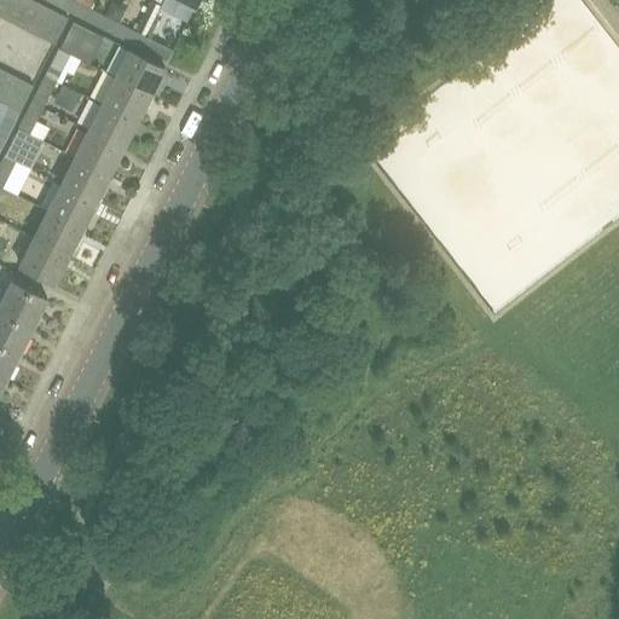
[(0,0),(0,16),(3,18),(10,0),(0,0)]
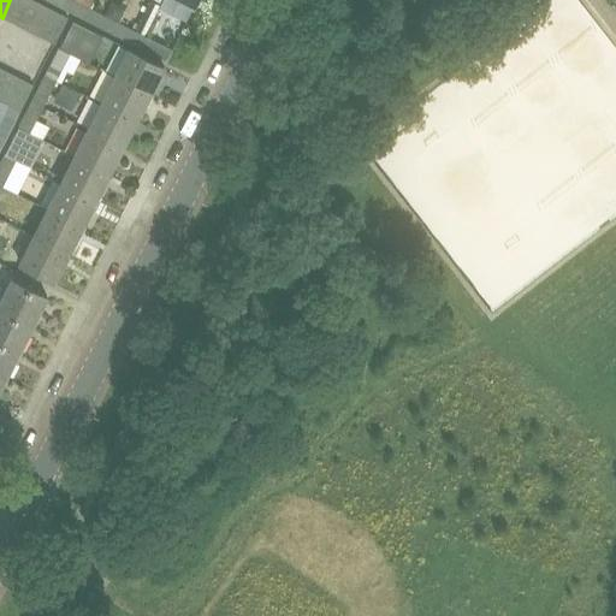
[(27,0),(10,0),(3,18),(15,24),(27,0)]
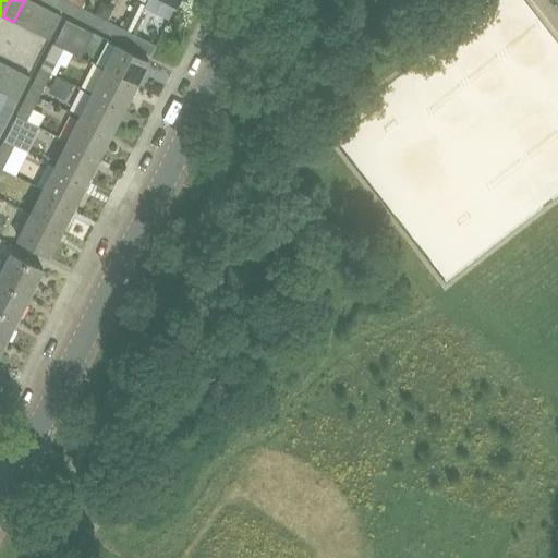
[(25,27),(36,4),(26,0),(24,0),(13,22),(25,27)]
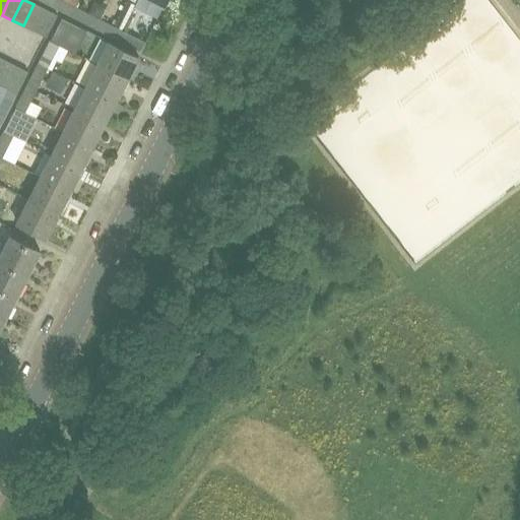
[(73,16),(77,8),(60,0),(52,0),(50,5),(73,16)]
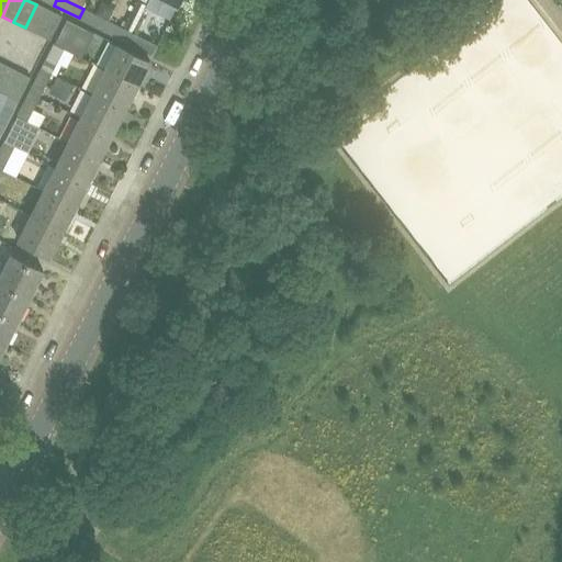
[(132,33),(145,4),(137,1),(124,30),(132,33)]
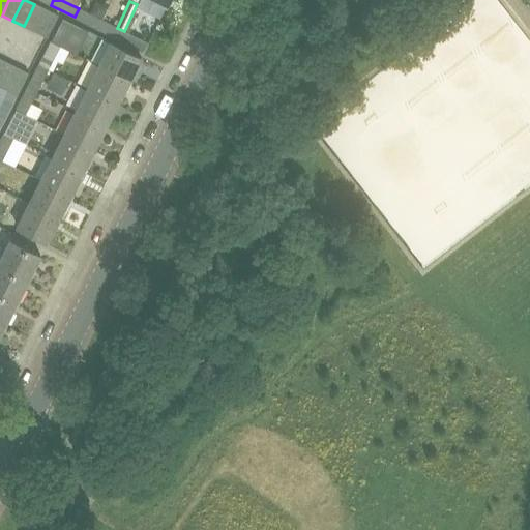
[(34,32),(46,10),(34,4),(24,26),(34,32)]
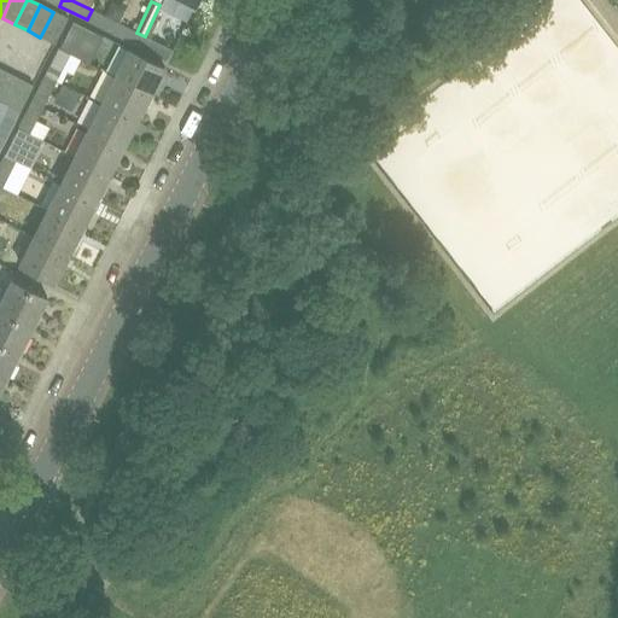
[(114,33),(118,23),(92,10),(87,19),(114,33)]
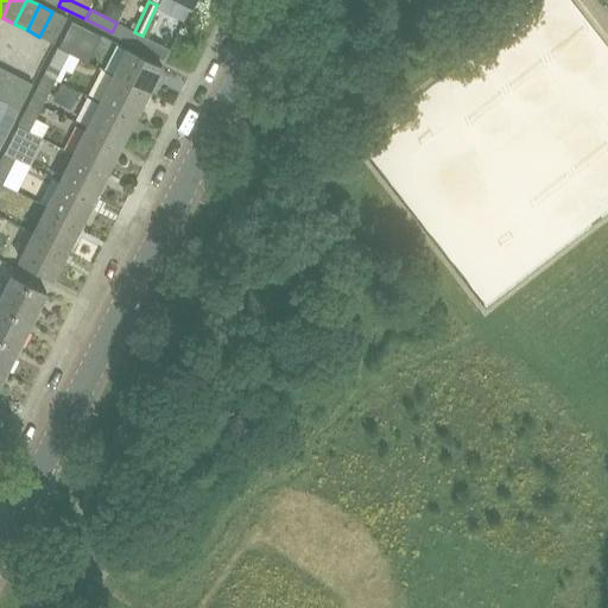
[(52,43),(65,18),(52,12),(39,37),(52,43)]
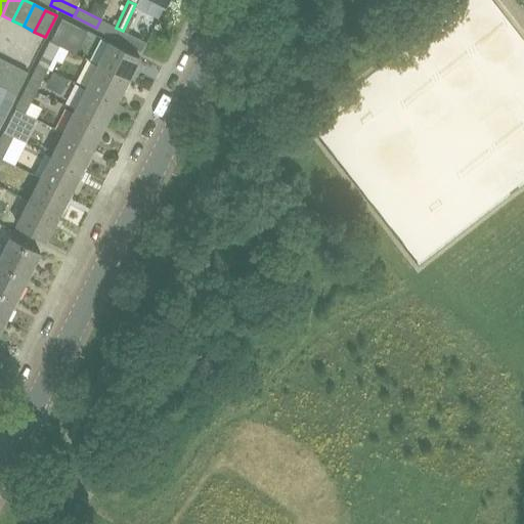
[(61,18),(50,42),(58,47),(59,46),(71,24),(61,18)]
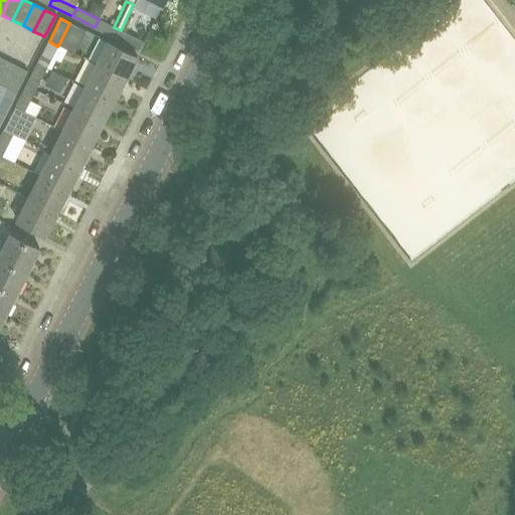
[(117,38),(121,30),(99,19),(95,27),(117,38)]
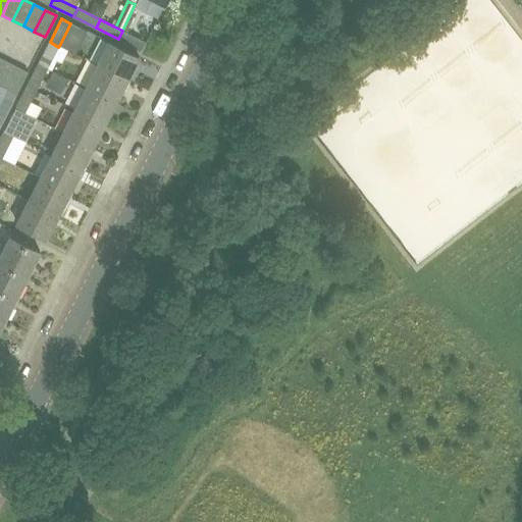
[(145,42),(122,31),(118,39),(141,50),(145,42)]
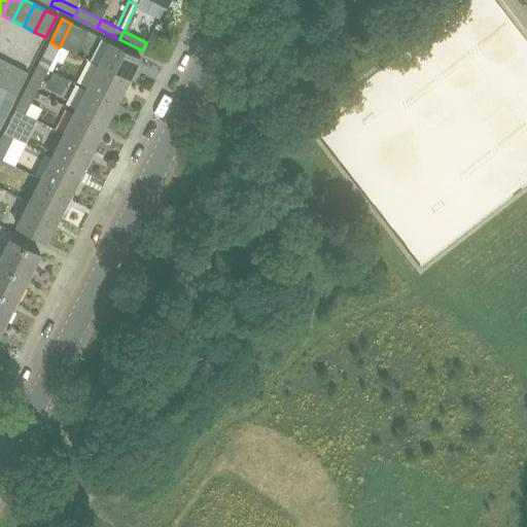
[(50,42),(38,65),(47,70),(51,72),(57,62),(62,64),(68,50),(60,46),(59,47),(50,42)]
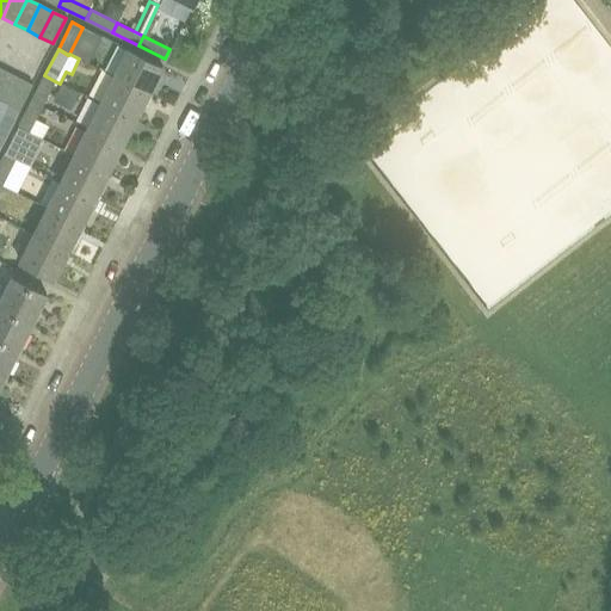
[(147,94),(160,67),(125,49),(112,76),(147,94)]
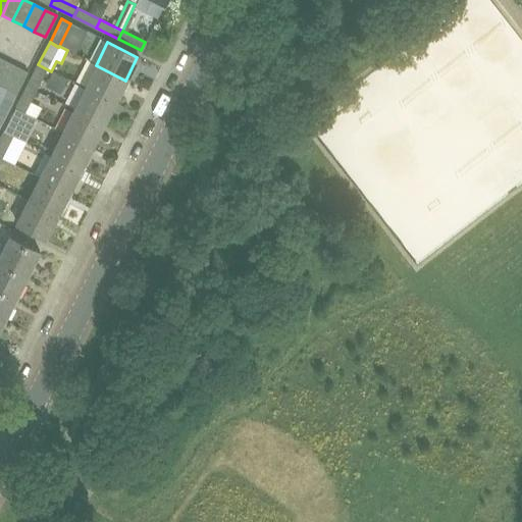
[(0,86),(4,89),(15,67),(5,61),(0,70),(0,86)]
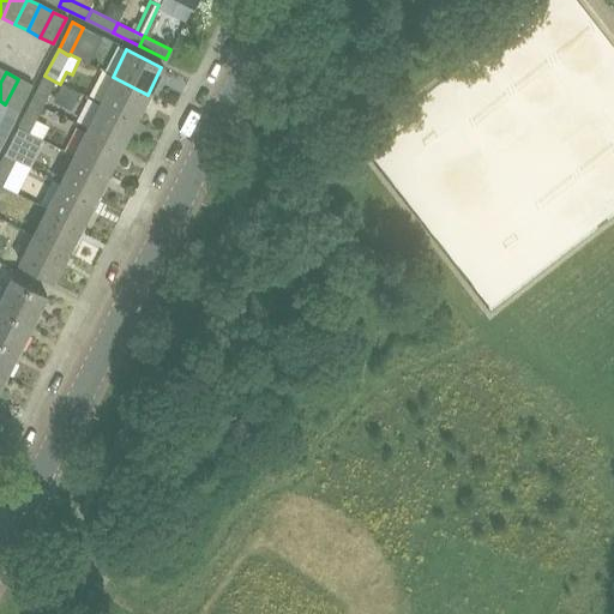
[(31,103),(42,108),(55,82),(44,76),(31,103)]
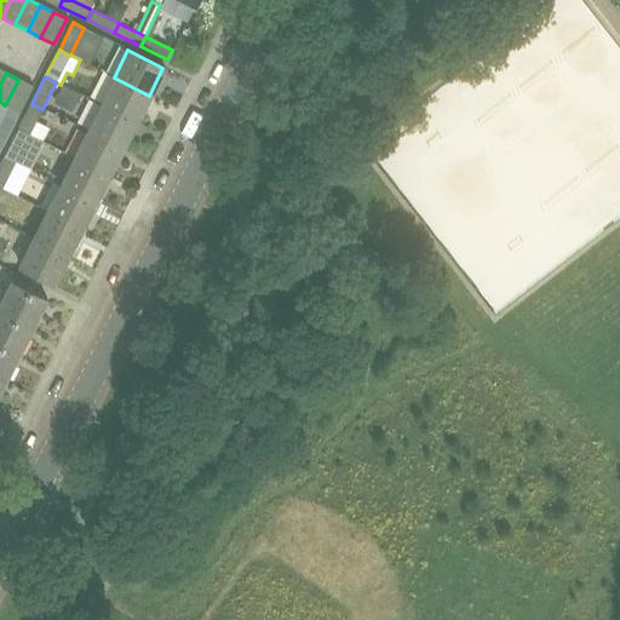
[(136,122),(149,96),(114,78),(101,104),(136,122)]
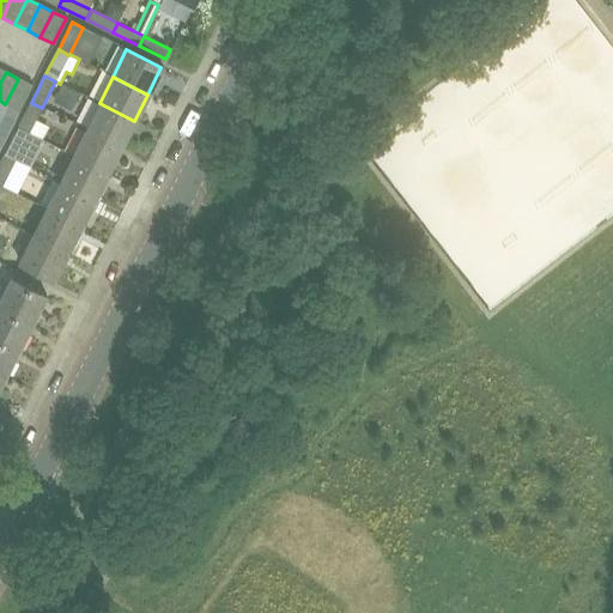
[(31,85),(18,79),(5,104),(18,111),(31,85)]
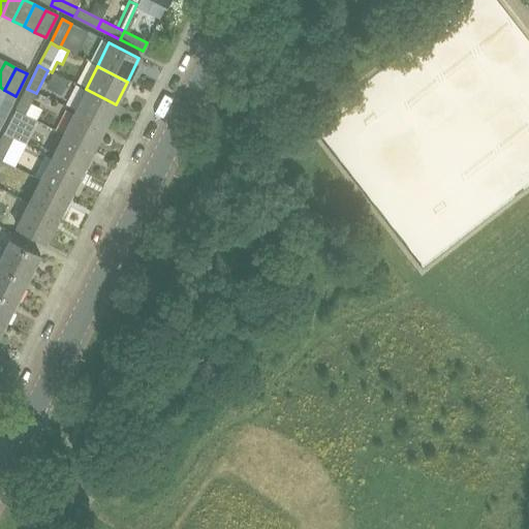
[(16,112),(25,116),(36,93),(27,89),(16,112)]
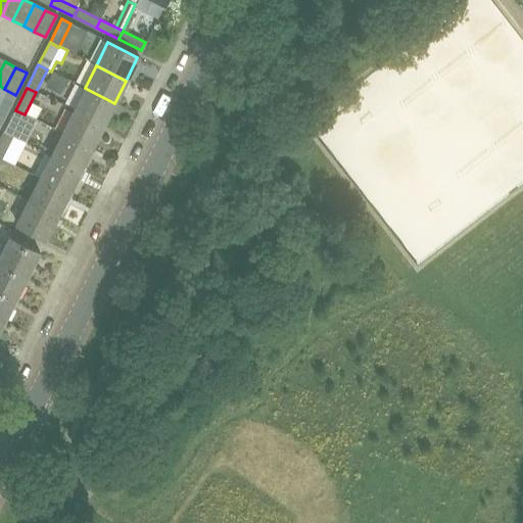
[(103,126),(114,103),(85,88),(73,110),(103,126)]
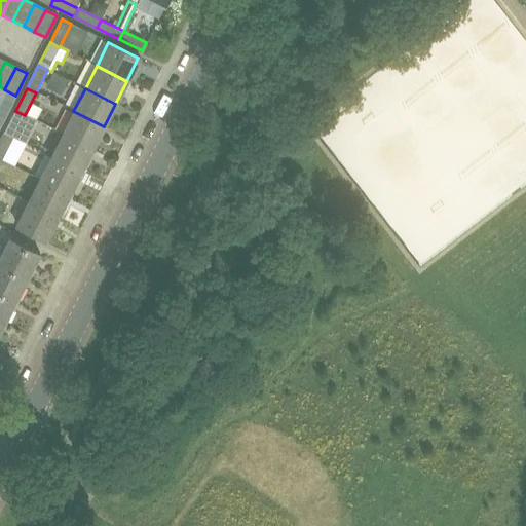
[(0,104),(0,125),(12,103),(3,98),(0,104)]
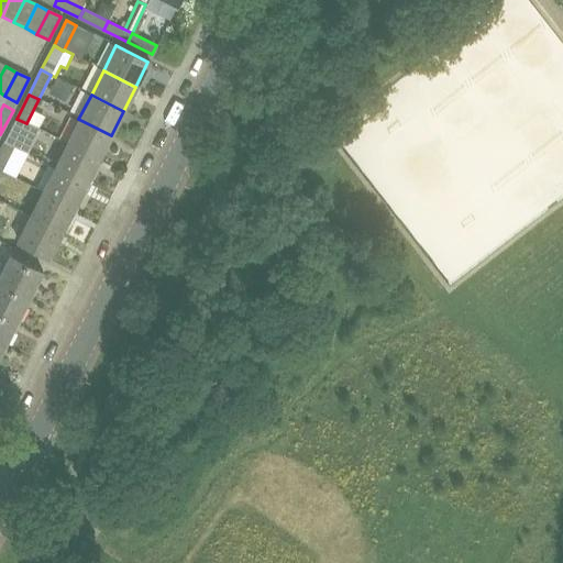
[(4,143),(13,147),(26,123),(17,119),(4,143)]
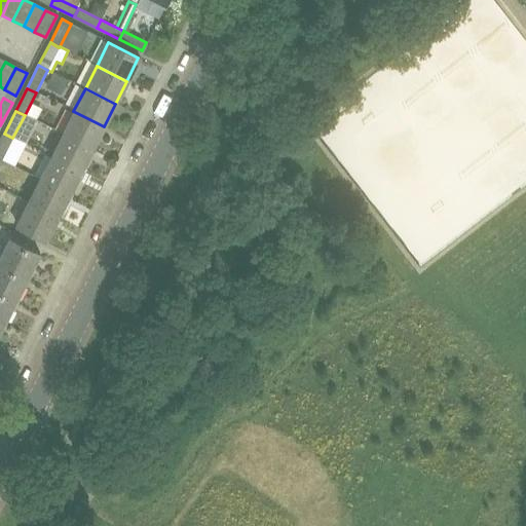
[(91,149),(104,126),(73,111),(62,135),(91,149)]
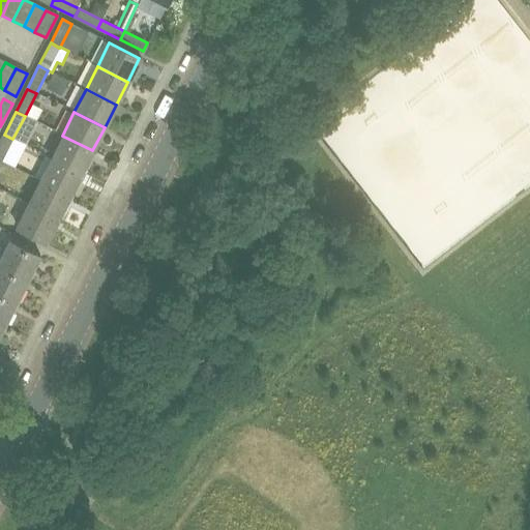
[(0,141),(0,160),(1,162),(12,139),(4,135),(0,141)]
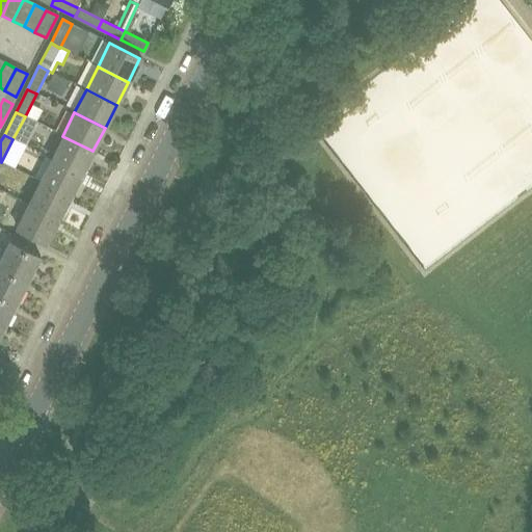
[(81,174),(92,151),(62,136),(51,159),(81,174)]
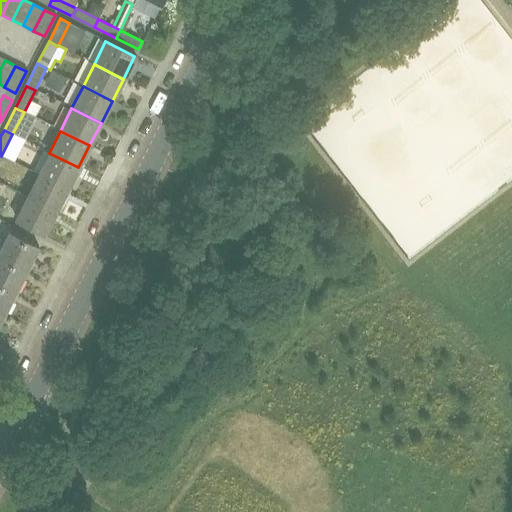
[(67,190),(78,167),(49,153),(38,175),(67,190)]
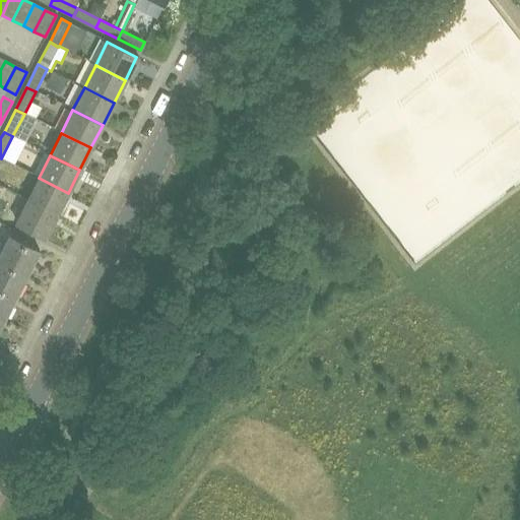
[(0,168),(0,182),(5,185),(16,161),(5,156),(0,168)]
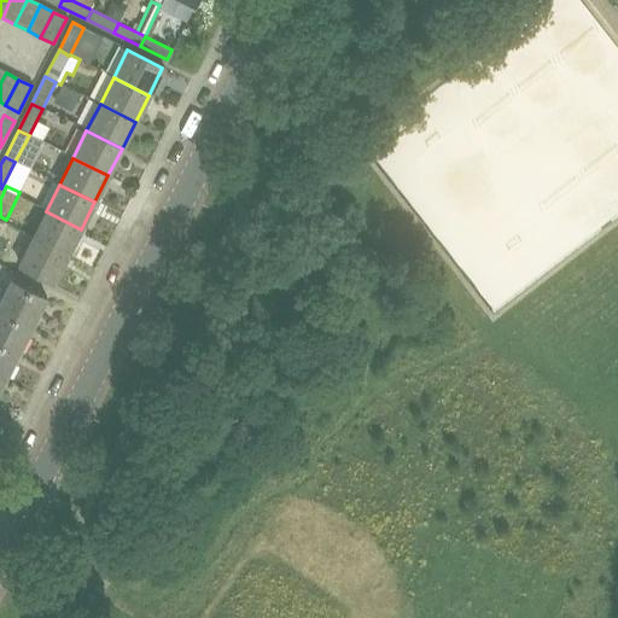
[(68,256),(81,229),(46,211),(33,238),(68,256)]
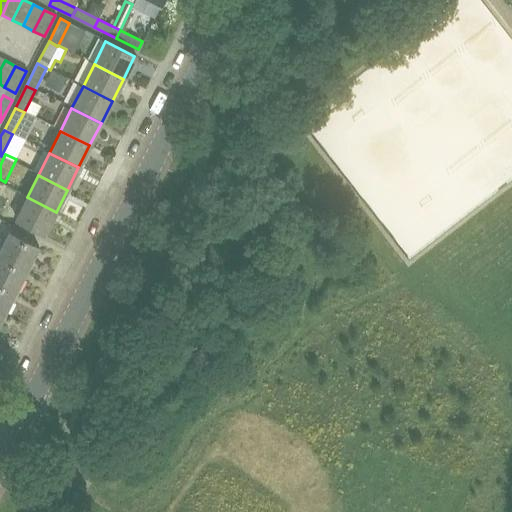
[(44,234),(56,212),(27,197),(15,220),(44,234)]
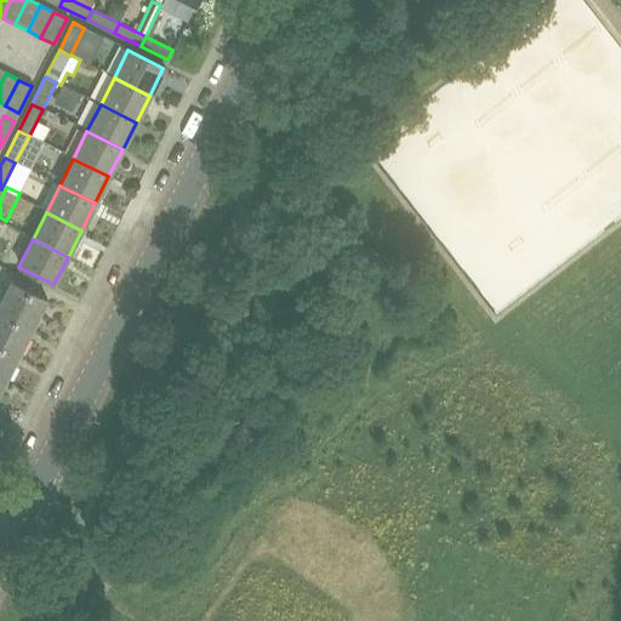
[(0,311),(32,328),(46,301),(11,283),(0,302),(0,311)]
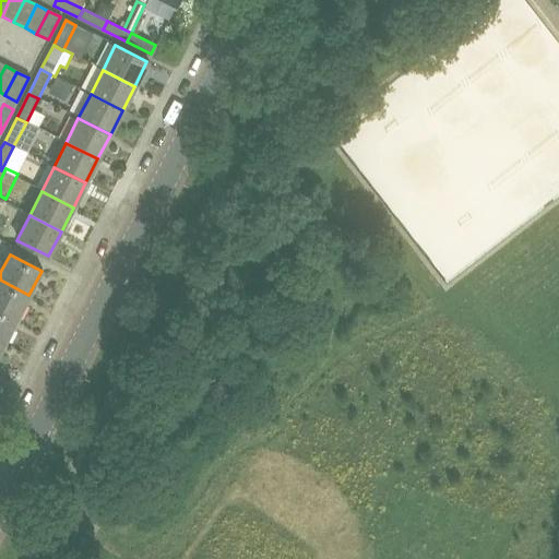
[(0,310),(16,319),(28,295),(0,280),(0,310)]
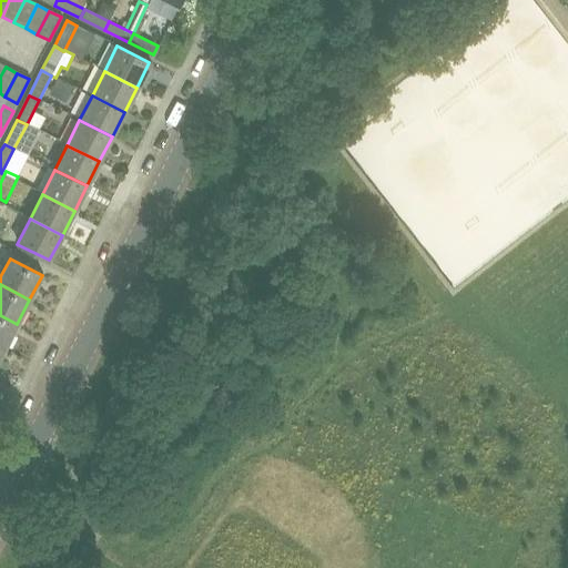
[(0,346),(4,348),(17,324),(0,315),(0,346)]
